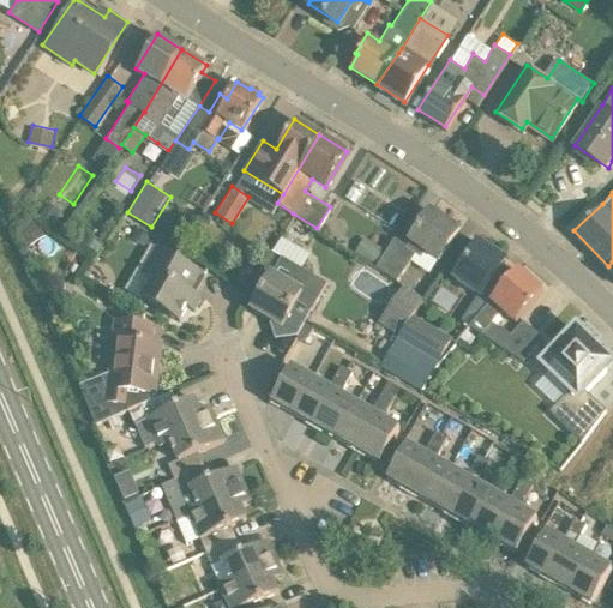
[(47,200),(38,214),(50,222),(59,210),(60,209),(47,200)]
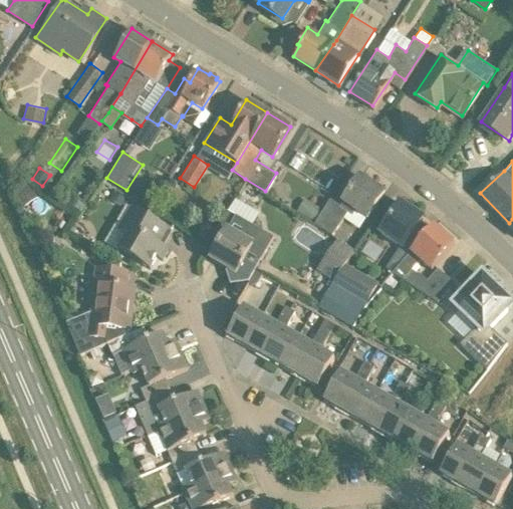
[(359,174),(339,204),(329,197),(313,221),(331,233),(346,210),(351,213),(353,209),(365,217),(385,190),(359,174)]
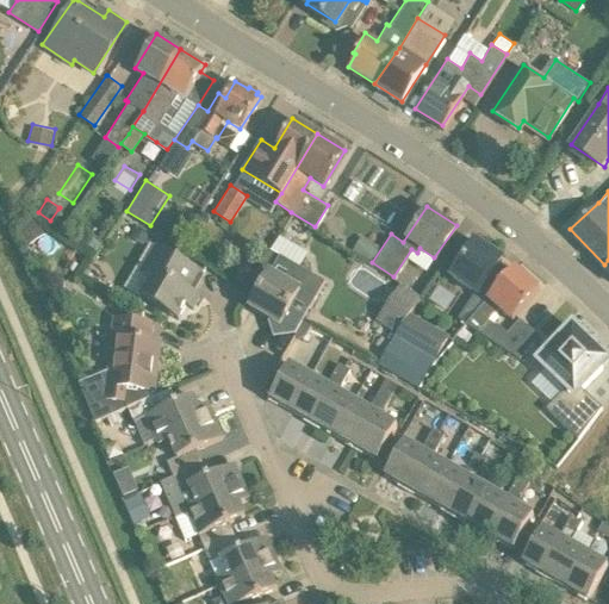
[(43,229),(31,212),(16,223),(26,240),(43,229)]
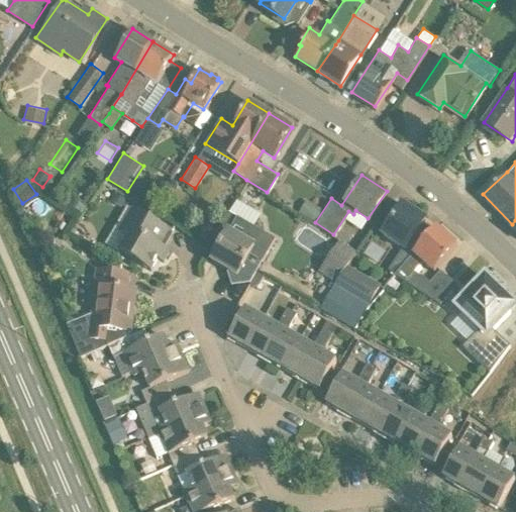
[(125,197),(115,191),(111,199),(120,204),(125,197)]
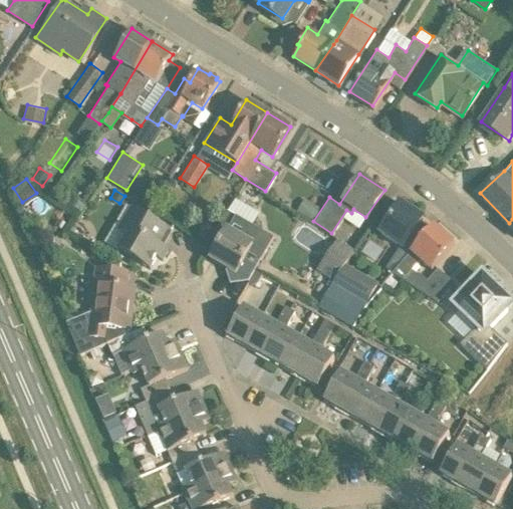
[(76,194),(71,203),(81,209),(86,200),(76,194)]
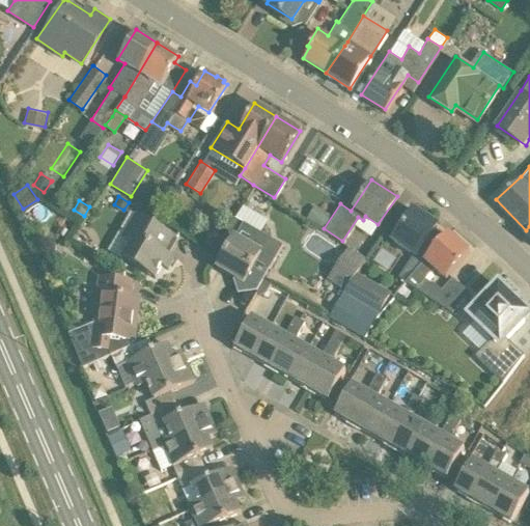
[(324,227),(332,213),(314,202),(305,216),(324,227)]
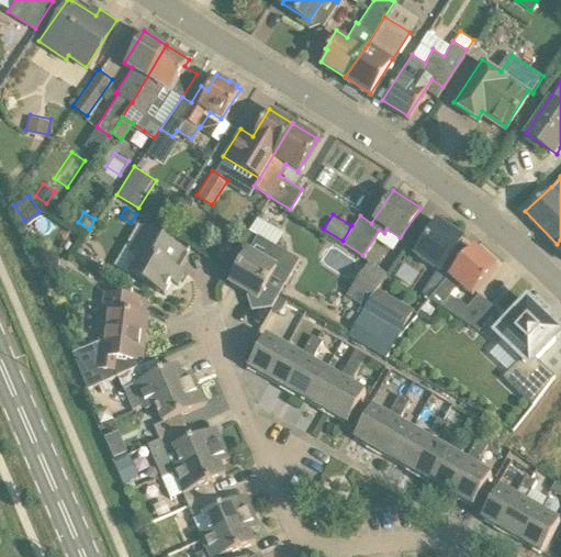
[(422,291),(428,297),(449,274),(441,268),(462,236),(436,219),(415,252),(437,267),(422,291)]
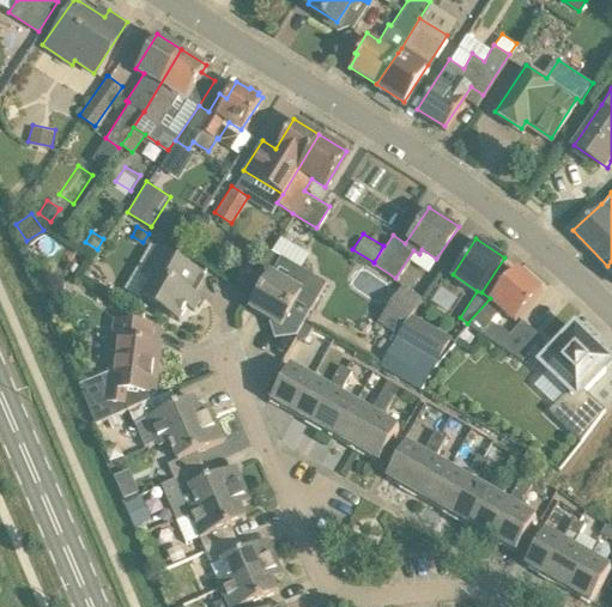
[(155,246),(140,271),(151,277),(140,296),(177,317),(186,304),(193,307),(200,295),(194,292),(204,273),(155,246)]
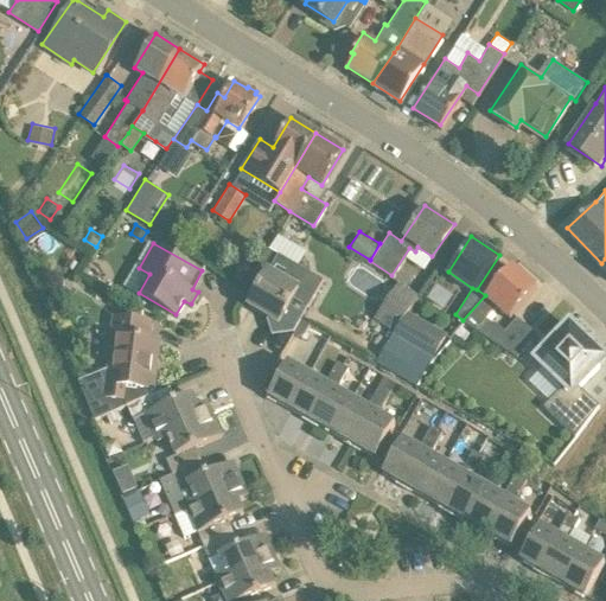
[(247,302),(278,320),(292,295),(307,305),(323,277),(293,261),(289,268),(273,259),(247,302)]
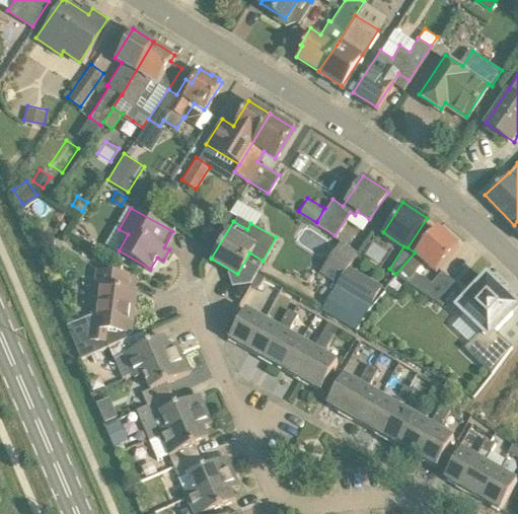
[(458,284),(454,280),(442,270),(431,281),(422,273),(421,275),(416,271),(425,261),(435,271),(458,244),(438,226),(415,252),(395,274),(441,303),(458,284)]
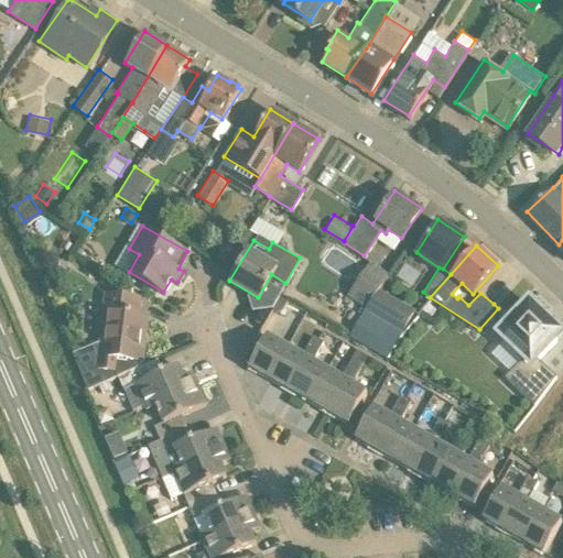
[(389,272),(371,261),(349,294),(367,305),(378,288),(389,272)]
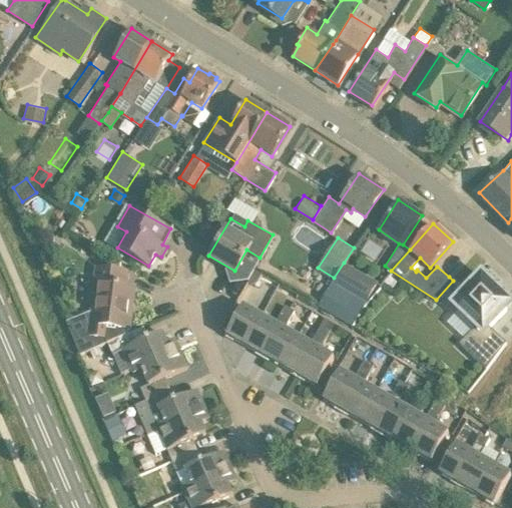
[(365,300),(376,281),(344,263),(334,278),(332,280),(365,300)]
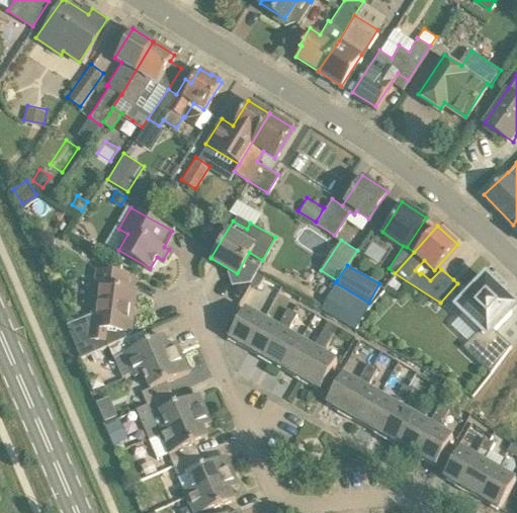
[(128,271),(96,267),(91,311),(67,322),(81,355),(108,344),(127,335),(128,329),(131,329),(137,285),(126,284),(128,271)]
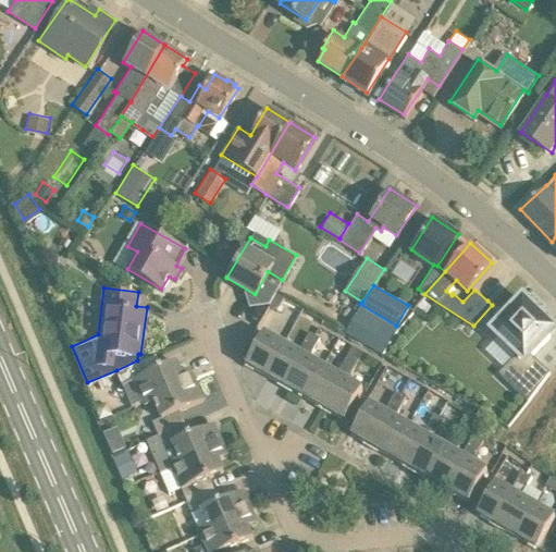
[(269,303),(276,307),(284,295),(275,291),(269,303)]
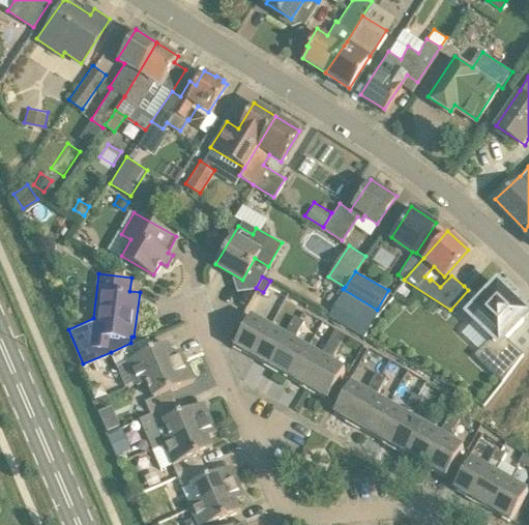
[(520,354),(522,352),(504,336),(522,317),(522,316),(528,310),(521,303),(516,310),(509,304),(512,301),(513,300),(513,299),(513,298),(513,297),(513,296),(512,295),(512,294),(500,283),(500,284),(497,280),(491,286),(490,286),(472,305),(473,305),(467,312),(492,336),(475,353),(501,379),(520,354)]
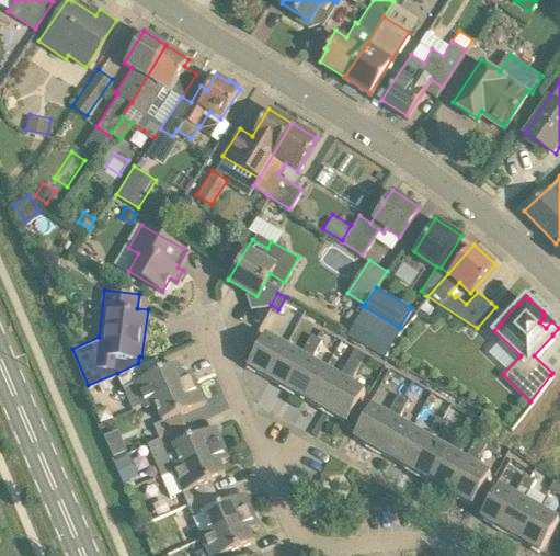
[(391,342),(399,329),(362,307),(347,331),(347,332),(372,345),(385,353),(391,342)]
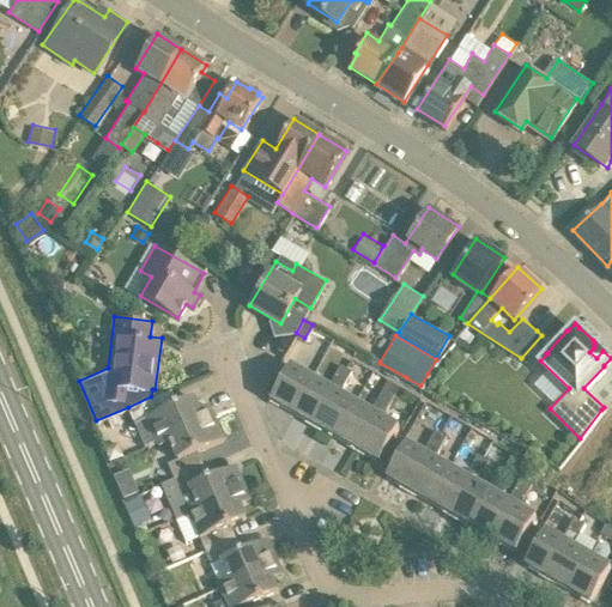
[(313,374),(291,360),(271,396),(292,408),(313,374)]
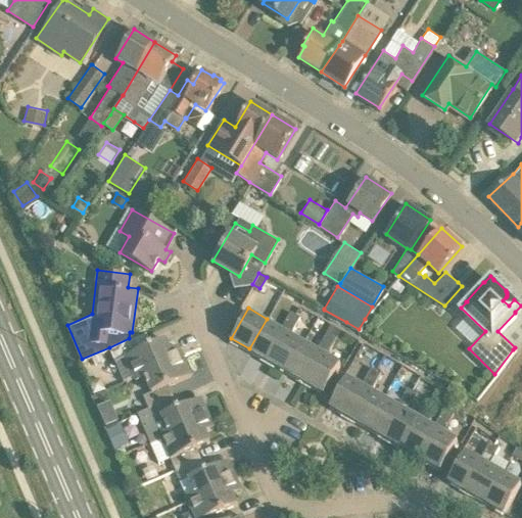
[(285,318),(294,323),(299,315),(290,309),(285,318)]
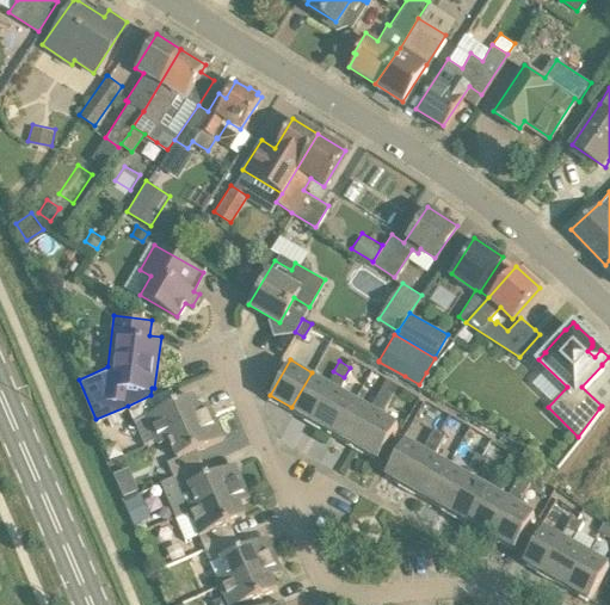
[(338,387),(344,377),(333,371),(327,381),(333,384),(313,420),(333,431),(353,396),(338,387)]
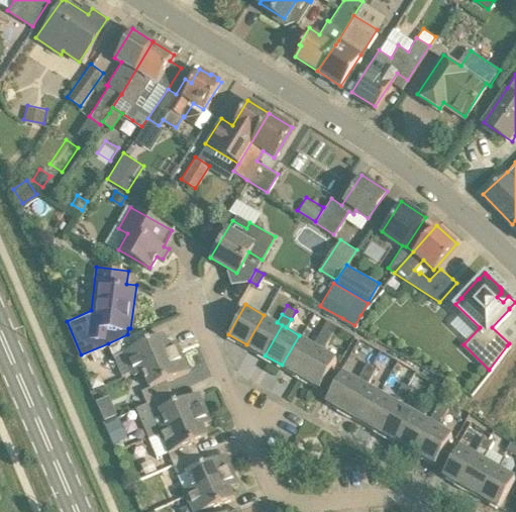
[(265,355),(282,325),(277,322),(264,315),(246,344),(265,355)]
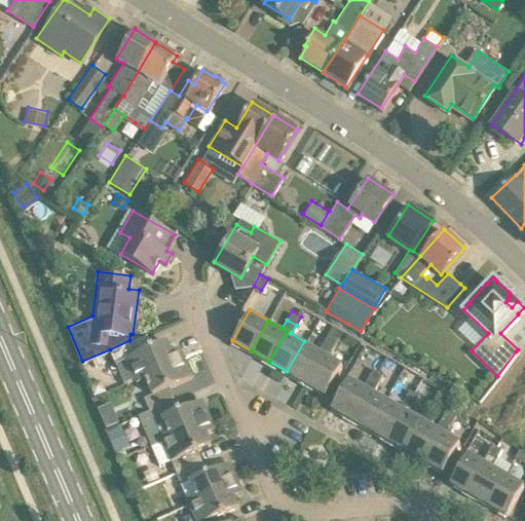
[(324,340),(333,345),(338,337),(329,331),(324,340)]
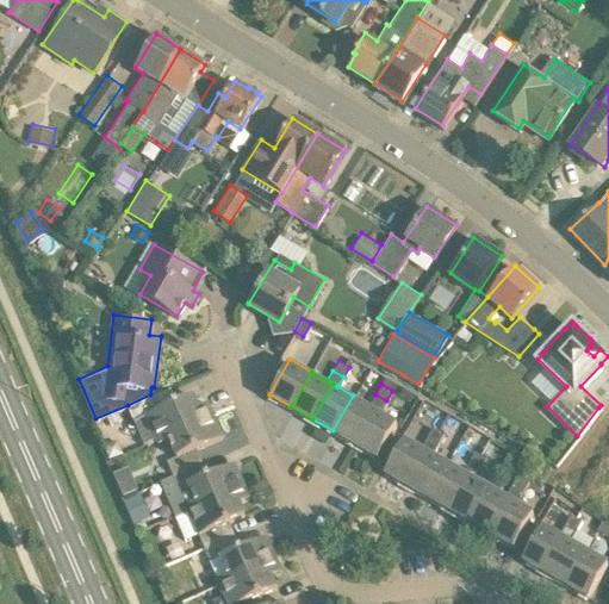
[(144,442),(155,437),(212,412),(207,400),(198,404),(192,392),(176,399),(171,385),(150,394),(128,405),(144,442)]
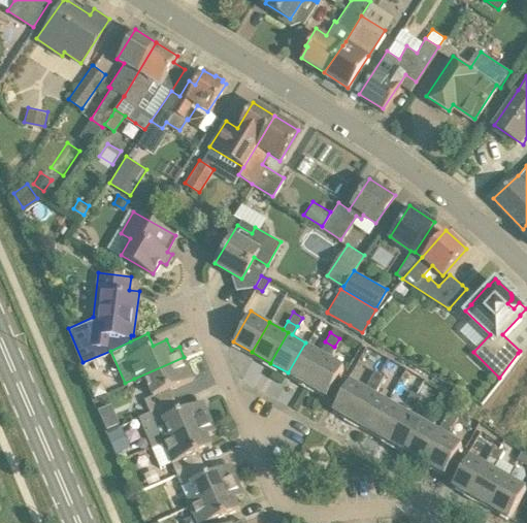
[(328,355),(334,347),(325,341),(320,350),(324,353),(306,384),(326,394),(343,364),(328,355)]
